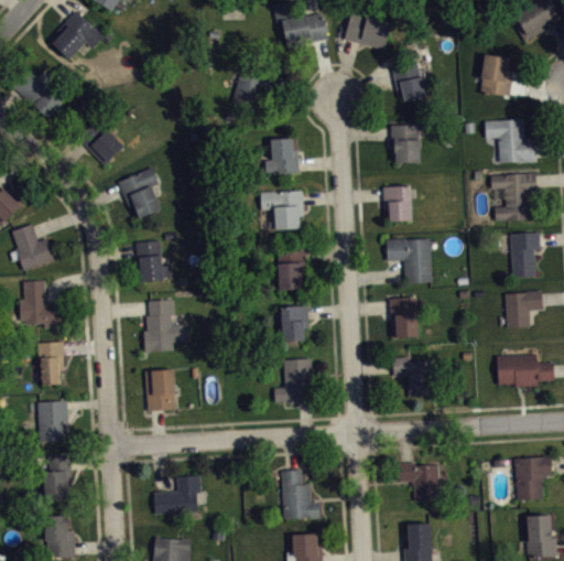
[(90,0),(111,12),(115,8),(122,12),(126,7),(118,2),(119,0),(90,0)]
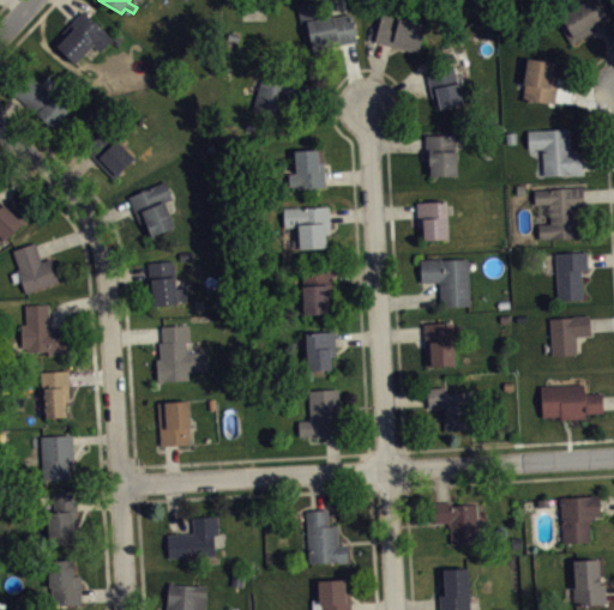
[(571,47),(603,26),(609,23),(595,0),(581,0),(576,4),(578,7),(555,22),(571,47)]
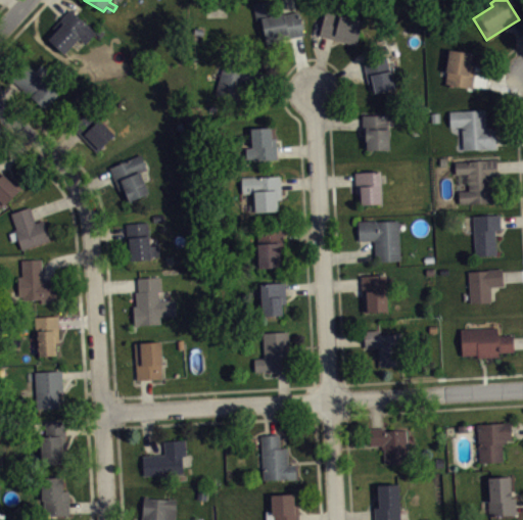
[(253,6),(257,25),(262,24),(267,45),(297,38),(304,37),(299,13),(284,16),(284,15),(278,16),(275,1),(253,6)]
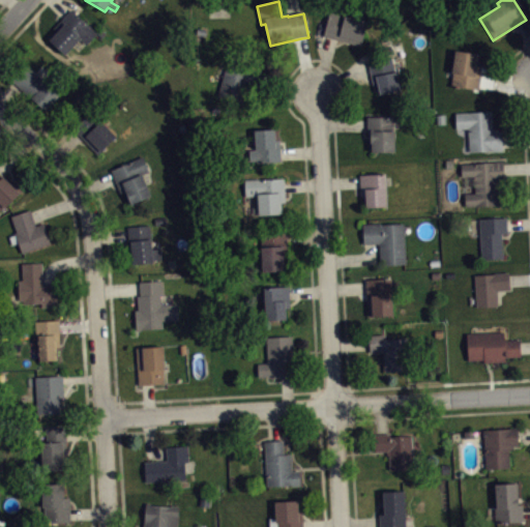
[(53,30),(66,16),(71,10),(97,35),(85,48),(80,41),(64,57),(49,42),(57,33),(53,30)]
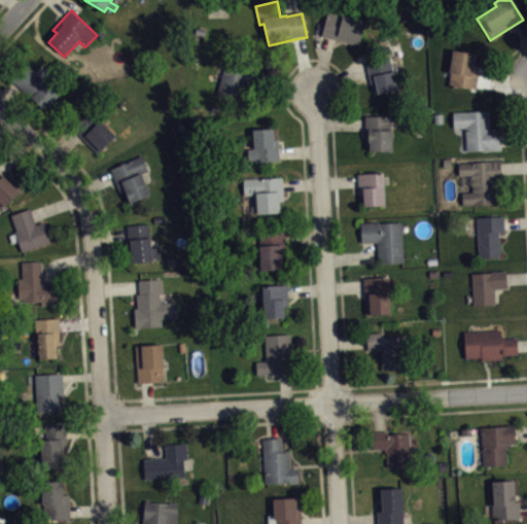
[(322,38),(328,14),(343,19),(343,16),(365,23),(359,47),(329,39),(322,38)]
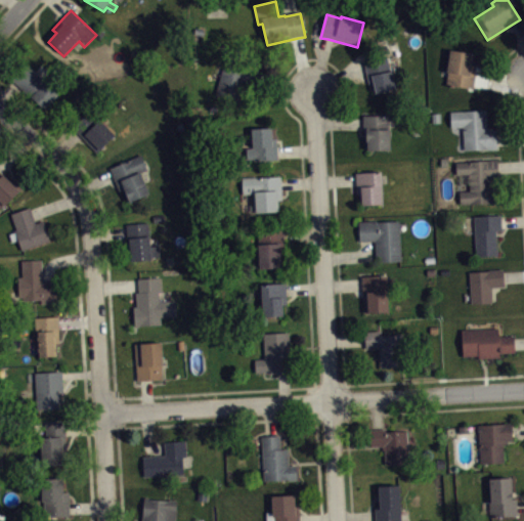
[(449,51),(446,73),(447,73),(445,86),(473,90),(475,82),(476,75),(474,75),(476,68),(471,67),(473,54),(449,51)]
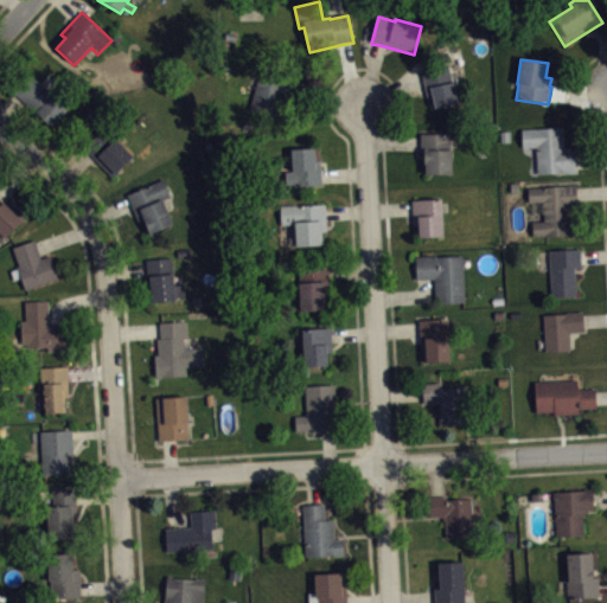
[(422,75),(423,81),(428,100),(433,98),(436,110),(459,106),(449,68),(422,75)]
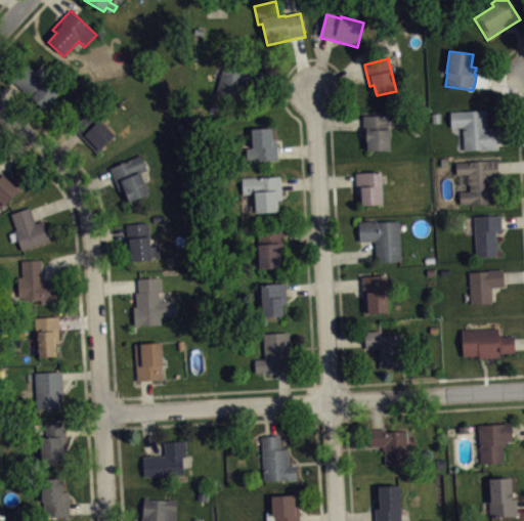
[(216,95),(226,61),(262,72),(259,80),(257,88),(245,84),(239,102),(216,95)]
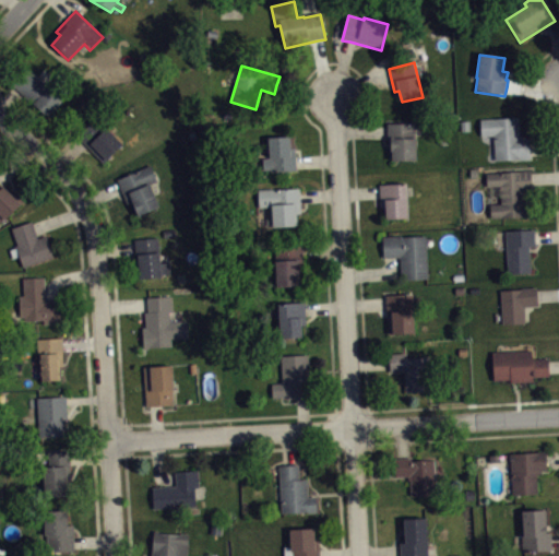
[(12,87),(28,70),(62,102),(46,119),(12,87)]
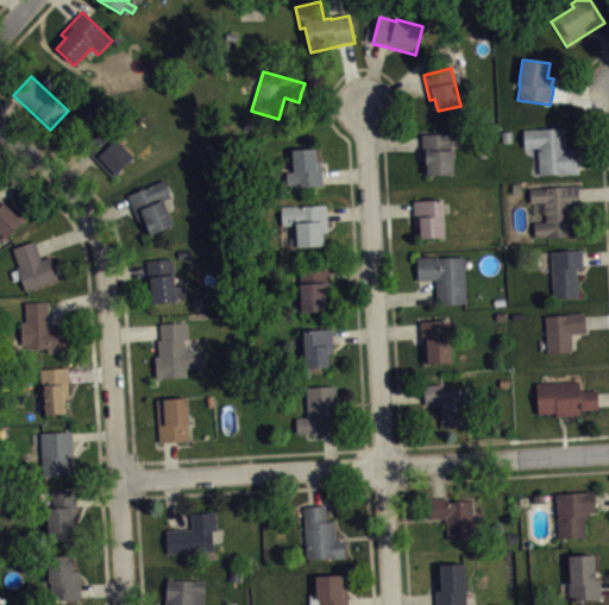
[(85,150),(90,156),(113,180),(135,159),(106,130),(85,150)]
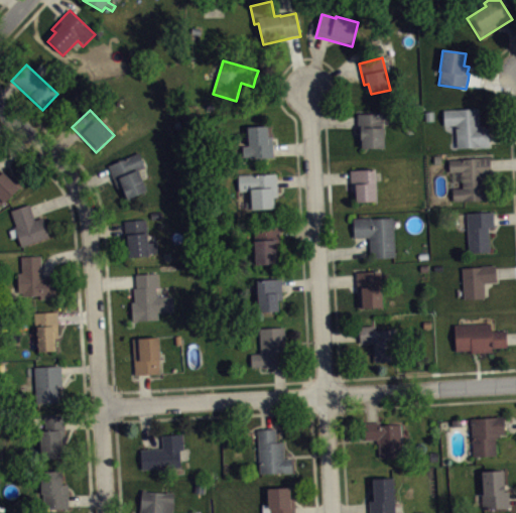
[(443,112),(443,128),(456,127),(458,150),(478,149),(478,150),(489,149),(489,140),(488,131),(484,131),(484,127),(480,128),(479,110),(443,112)]
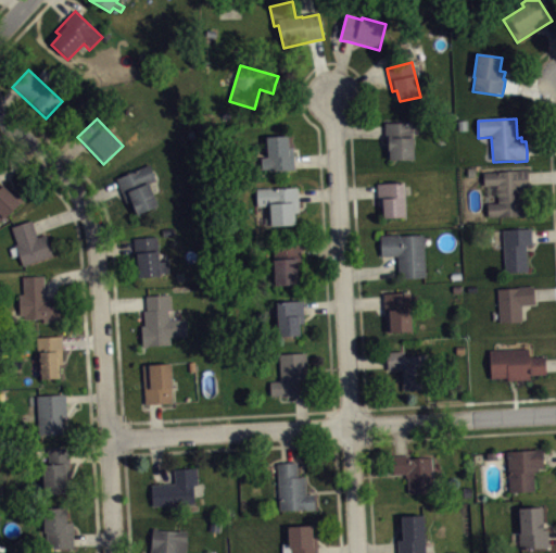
[(386,126),(414,126),(414,140),(415,140),(415,162),(391,162),(391,153),(390,153),(390,143),(386,143),(386,133),(386,126)]
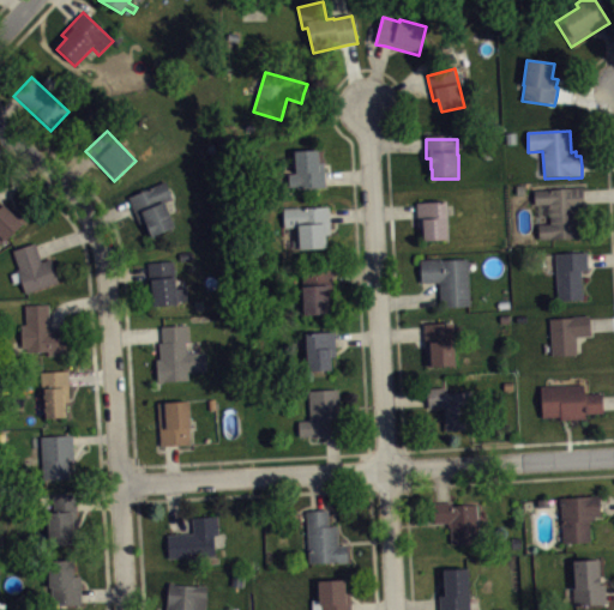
[(295,152),(318,151),(319,164),(325,164),(325,180),(326,189),(298,191),(298,188),(290,188),(289,175),(296,175),(295,152)]
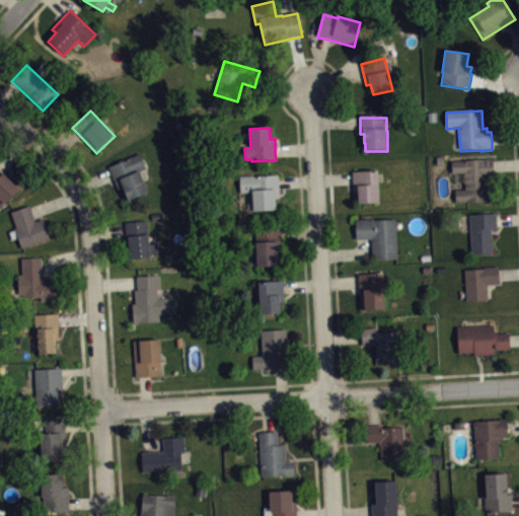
[(108,168),(141,155),(147,170),(140,173),(149,194),(129,202),(124,190),(119,192),(112,174),(108,168)]
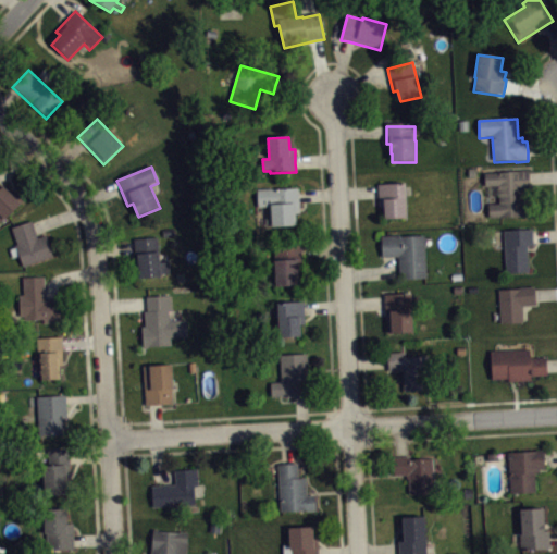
[(483,174),(484,187),(497,187),(498,205),(489,205),(489,219),(522,217),(521,191),(530,189),(529,181),(529,172),(483,174)]
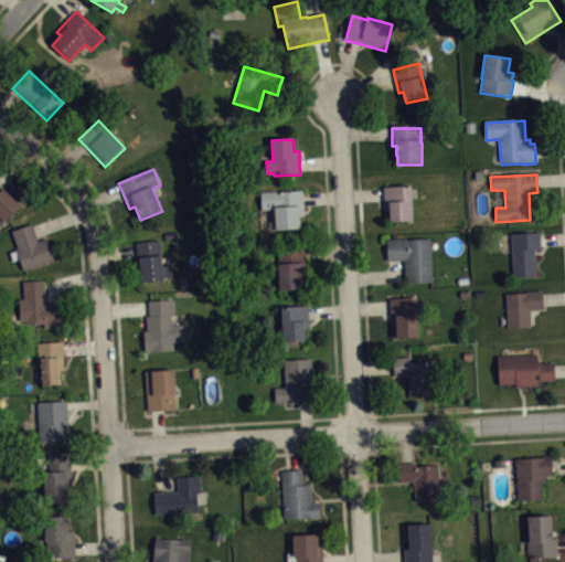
[(0,186),(12,198),(16,194),(25,204),(6,224),(4,222),(0,226),(0,186)]
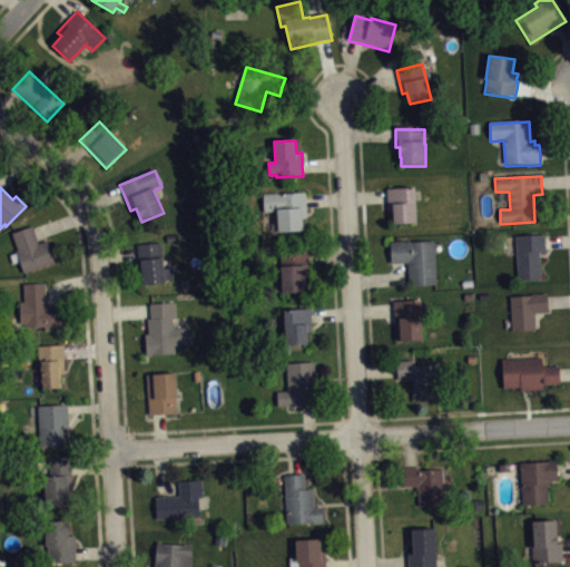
[(387,189),(415,188),(418,225),(394,226),(393,214),(389,214),(389,197),(387,189)]
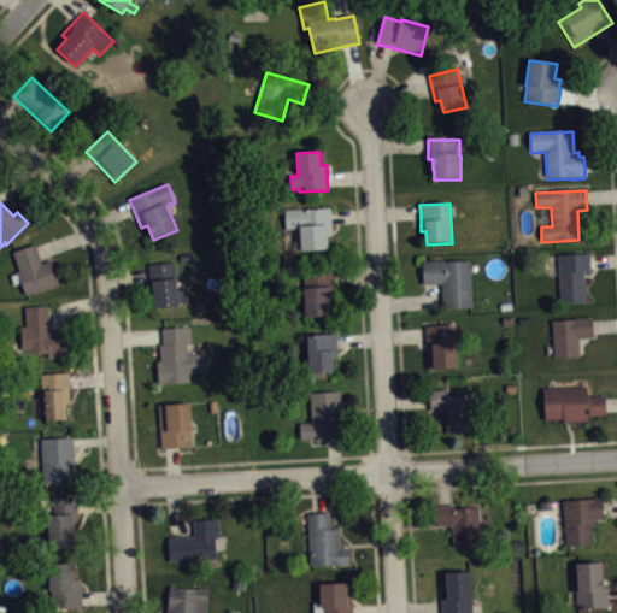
[(286,212),(286,231),(300,230),(301,252),(328,251),(327,237),(333,237),(331,219),(331,210),(286,212)]
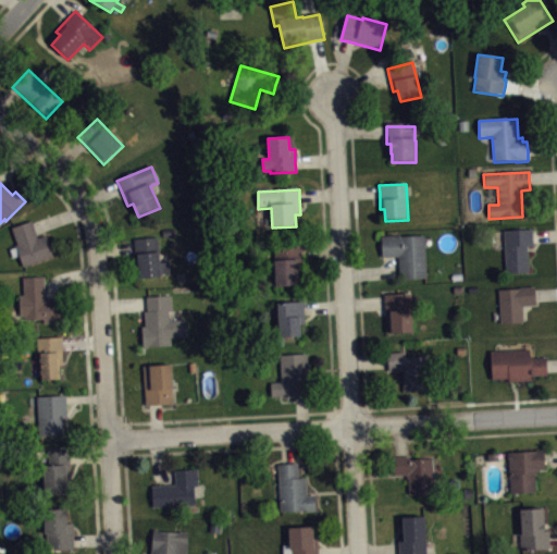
[(11,230),(32,223),(34,231),(37,239),(47,236),(54,258),(23,269),(19,258),(12,260),(10,251),(16,249),(15,247),(17,247),(11,230)]
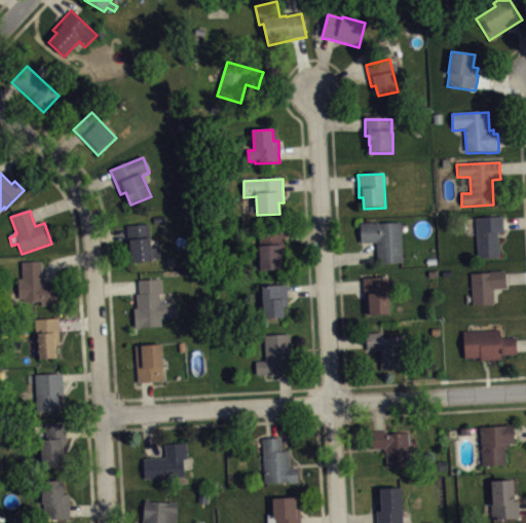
[(153,218),(164,217),(165,224),(154,225),(153,218)]
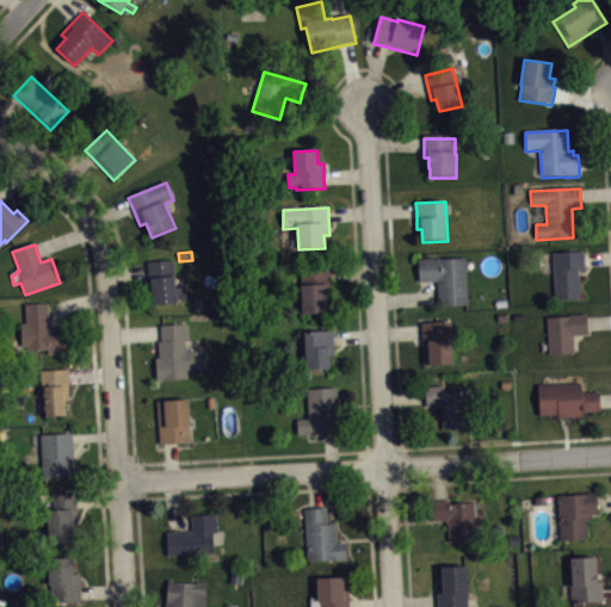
[(553,254),(555,302),(580,301),(578,271),(586,271),(585,261),(585,253),(553,254)]
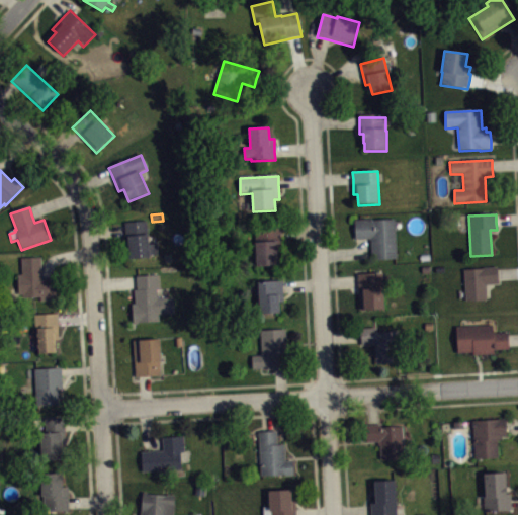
[(355,221),(355,241),(364,240),(370,240),(371,260),(398,259),(396,220),(372,221),(372,220),(355,221)]
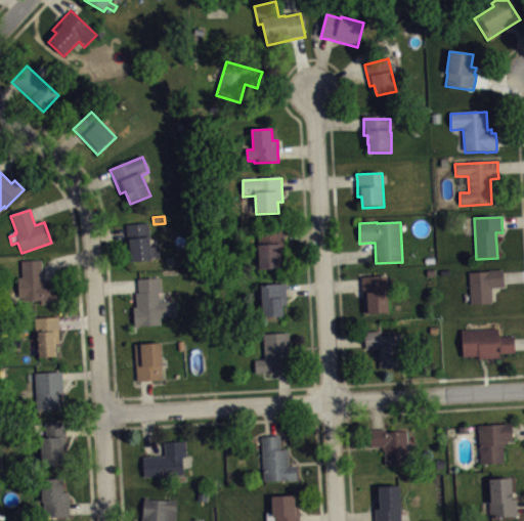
[(127,226),(127,234),(128,242),(130,242),(132,263),(151,261),(151,259),(160,258),(159,247),(151,248),(148,224),(127,226)]
